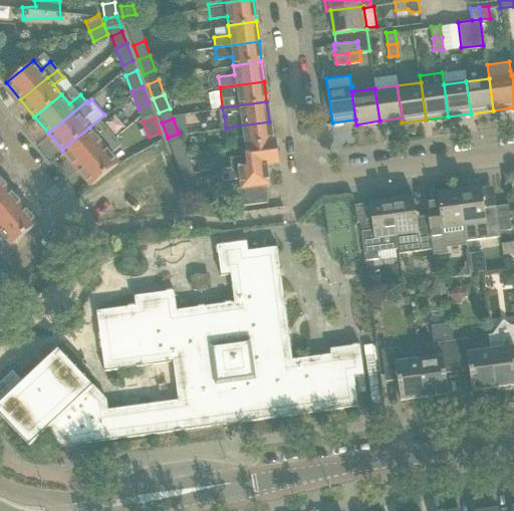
[(227,128),(226,128),(227,138),(242,136),(244,146),(276,142),(275,139),(272,139),(269,121),(227,128)]
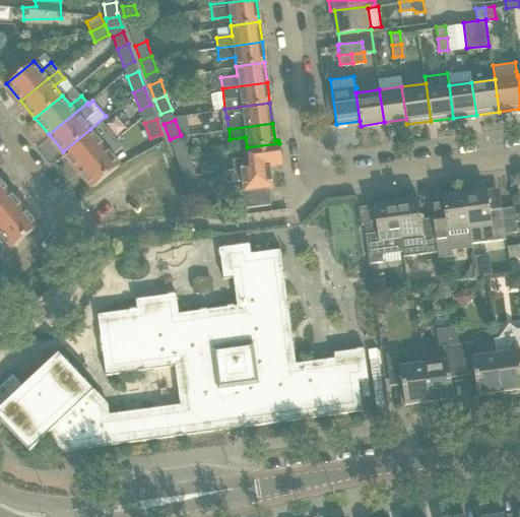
[(63,151),(77,169),(115,137),(109,130),(99,139),(90,129),(63,151)]
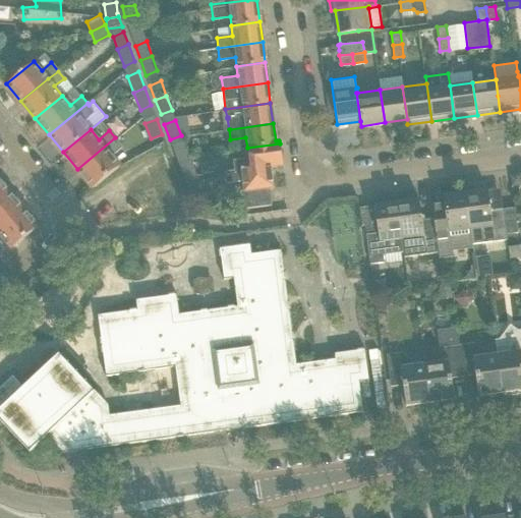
[(115,137),(77,169),(92,186),(119,164),(111,154),(122,145),(115,137)]
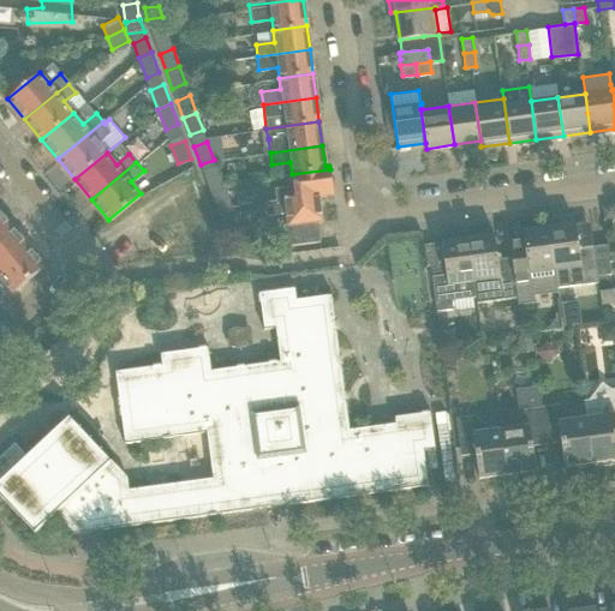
[(293,185),(275,187),(276,199),(278,199),(278,201),(320,195),(333,193),(330,169),(292,174),(293,185)]
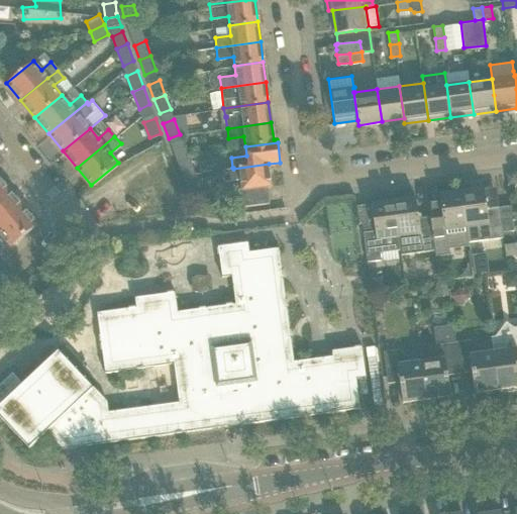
[(189,159),(177,163),(183,177),(195,172),(189,159)]
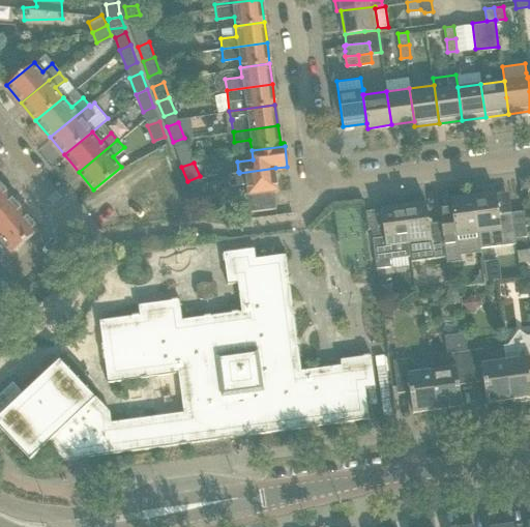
[(238,172),(228,173),(230,185),(246,183),(247,193),(241,194),(243,212),(276,207),(273,189),(277,189),(275,169),(275,168),(239,173),(239,172),(238,172)]
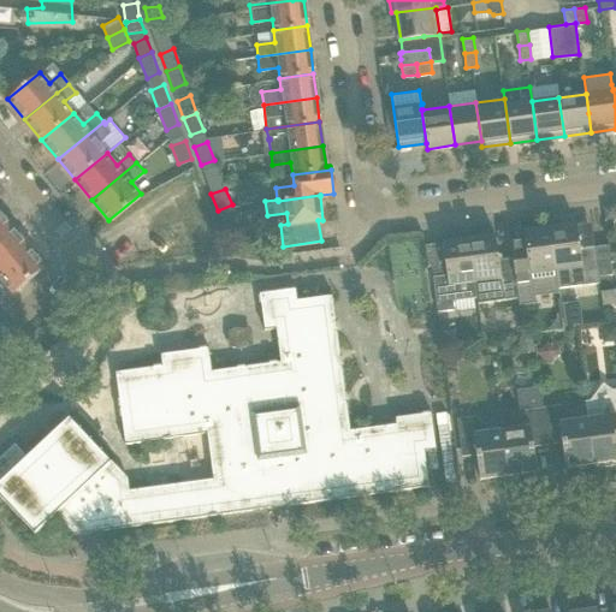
[(232,205),(218,211),(225,230),(240,224),(232,205)]
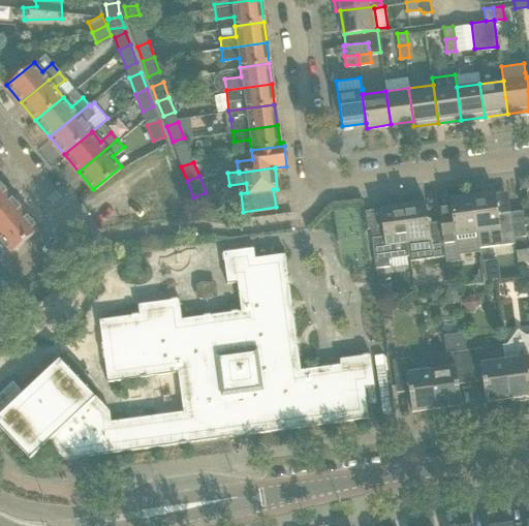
[(452,197),(449,197),(450,205),(438,206),(440,220),(444,251),(479,246),(472,194),(470,195),(470,191),(450,193),(452,197)]
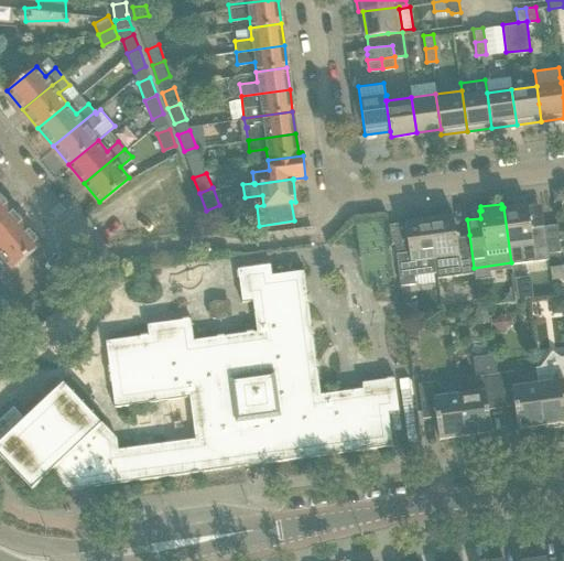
[(528,204),(503,207),(511,262),(549,258),(548,252),(544,225),(531,226),(528,204)]
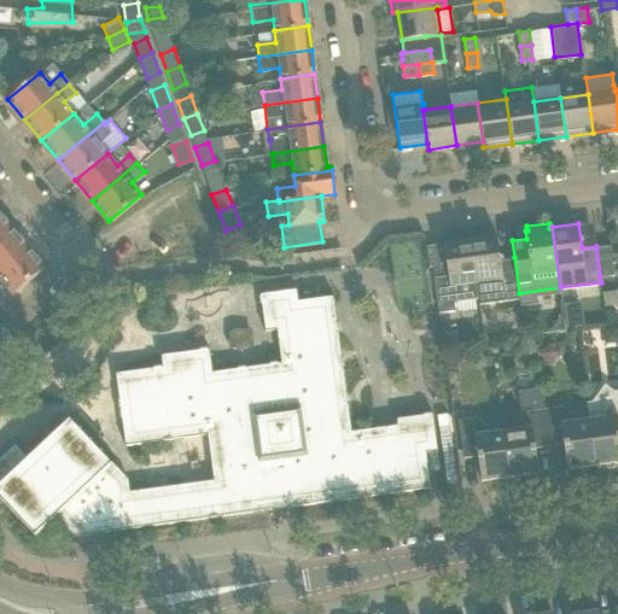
[(0,267),(27,246),(10,226),(0,233),(0,267)]
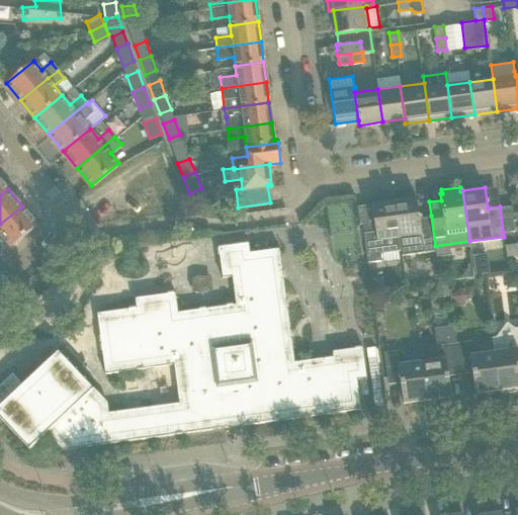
[(436,249),(435,246),(431,216),(419,217),(416,196),(395,199),(401,249),(402,254),(436,249)]
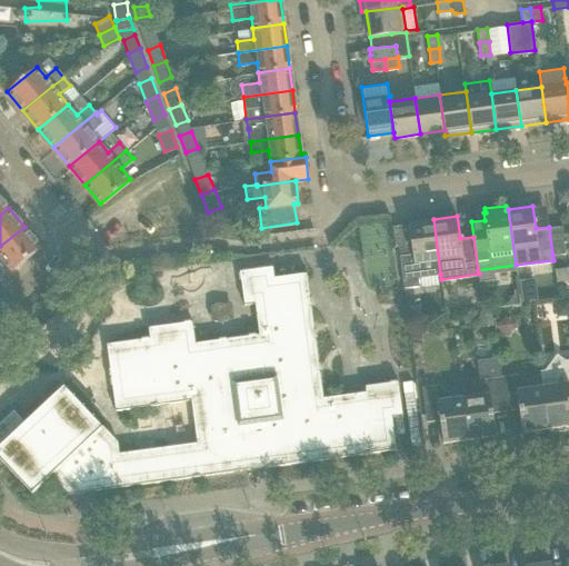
[(440,274),(433,219),(409,222),(412,245),(399,247),(403,287),(419,285),(418,277),(420,276),(438,274),(440,274)]
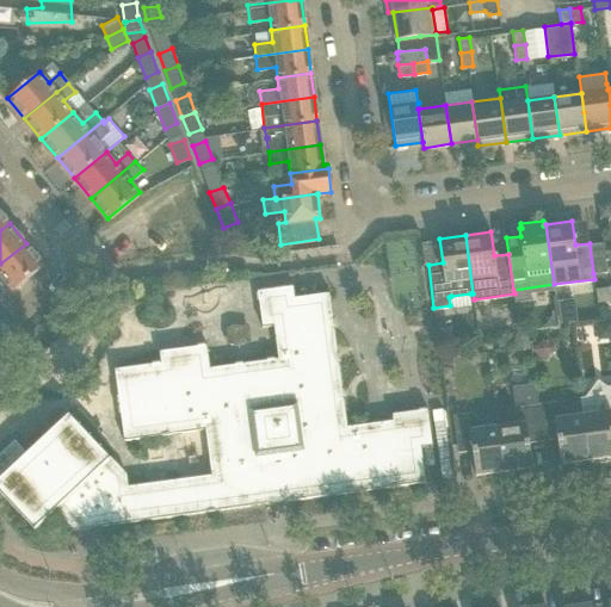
[(604,241),(590,243),(593,273),(608,271),(604,241)]
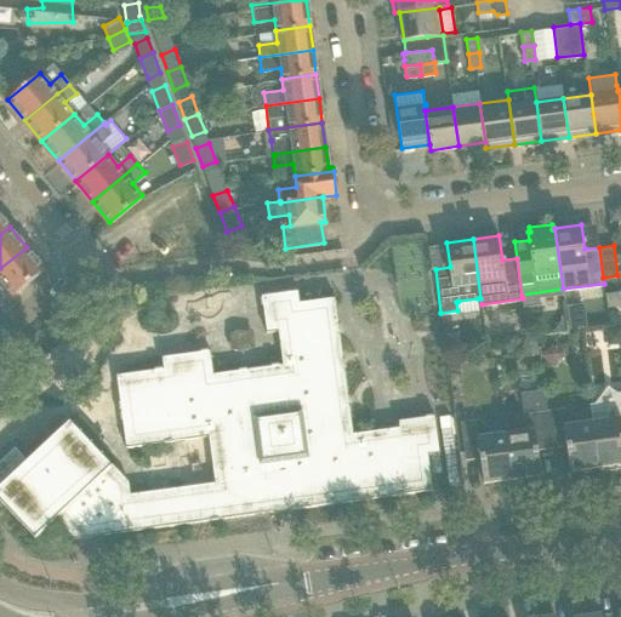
[(27,247),(0,268),(0,283),(1,283),(12,295),(44,268),(27,247)]
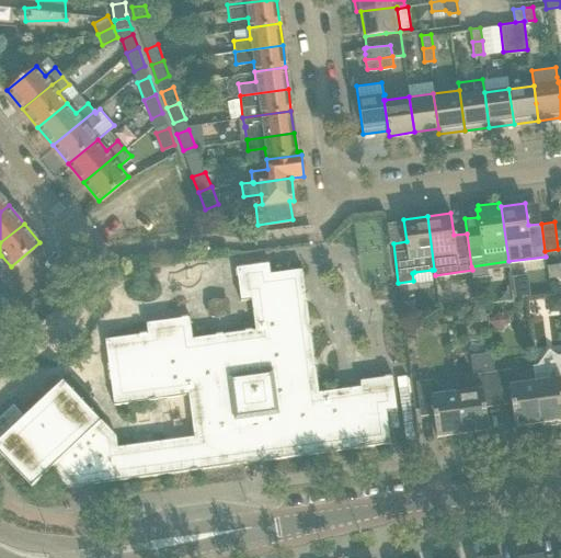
[(13,402),(0,414),(0,451),(32,486),(50,468),(67,486),(192,468),(231,463),(230,452),(243,451),(262,447),(263,458),(391,442),(387,409),(398,408),(395,386),(393,375),(359,379),(361,385),(319,390),(306,289),(302,268),(271,272),(270,261),(236,265),(240,299),(251,298),(255,328),(193,337),(192,330),(190,316),(146,321),(147,332),(104,338),(107,360),(113,403),(189,394),(192,423),(194,435),(192,435),(118,445),(116,434),(101,418),(100,419),(83,401),(78,396),(65,382),(63,379),(25,414),(13,402)]
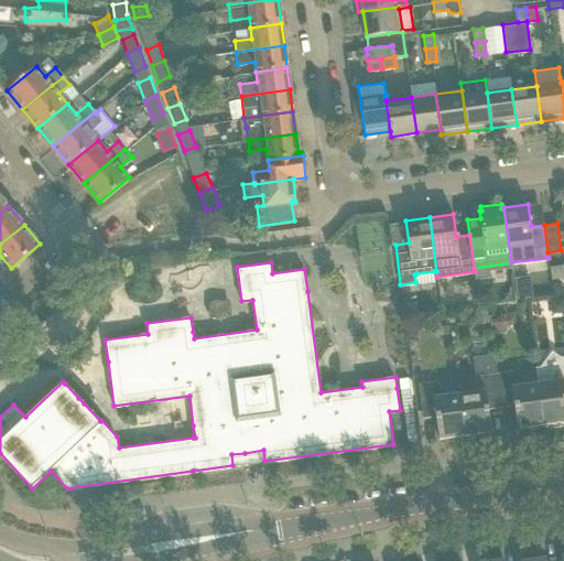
[(434,271),(416,273),(418,287),(435,284),(434,271)]
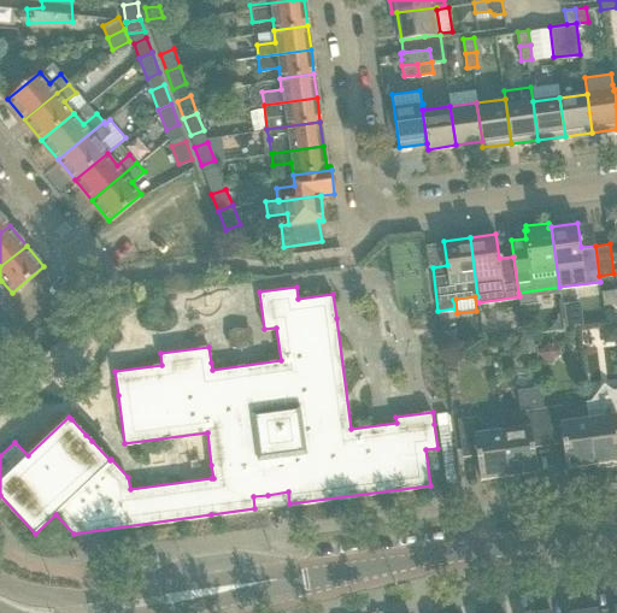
[(616,323),(603,325),(604,335),(610,340),(616,337),(616,323)]
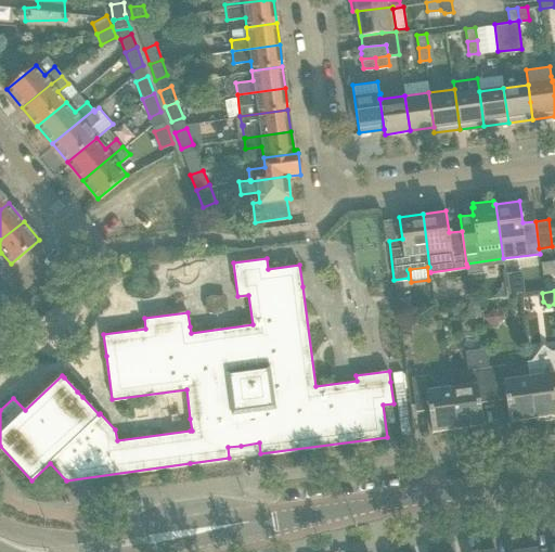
[(479,302),(467,304),(469,317),(480,316),(479,302)]
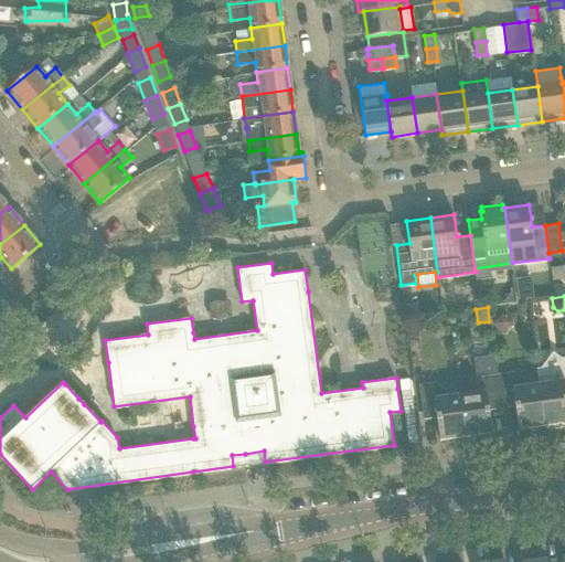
[(492,353),(472,354),(473,372),(494,370),(492,353)]
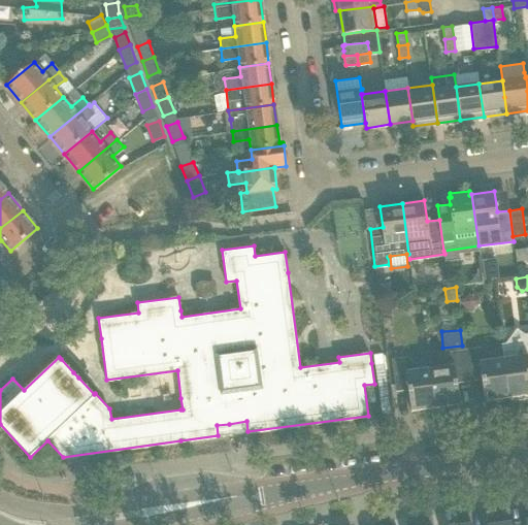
[(506,342),(501,342),(503,358),(504,358),(509,396),(527,393),(527,332),(524,333),(525,341),(521,342),(510,335),(506,342)]
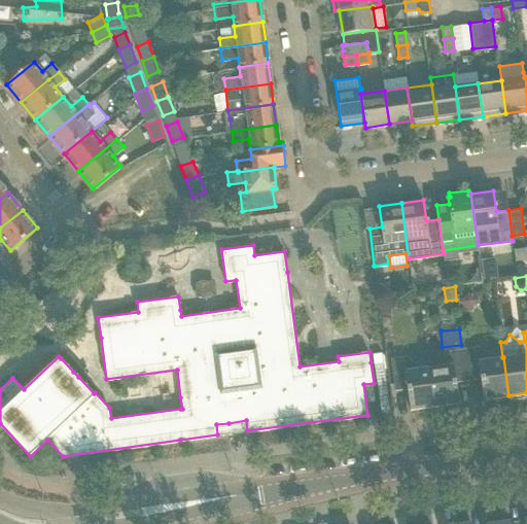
[(480,345),(464,347),(467,373),(480,372),(484,398),(508,395),(503,357),(502,357),(491,358),(490,353),(480,345)]
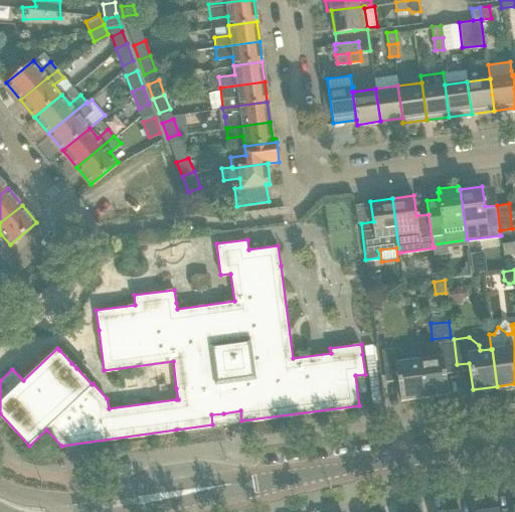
[(432,357),(419,359),(424,396),(449,393),(446,366),(457,364),(454,339),(439,341),(432,352),(432,357)]
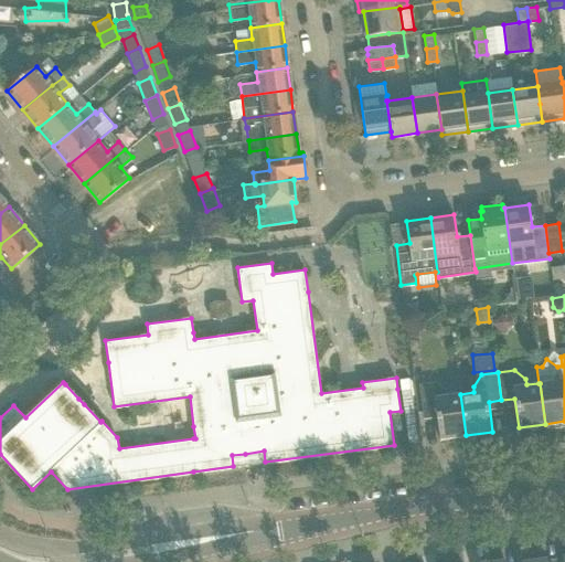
[(73,377),(65,384),(78,399),(84,404),(92,398),(73,377)]
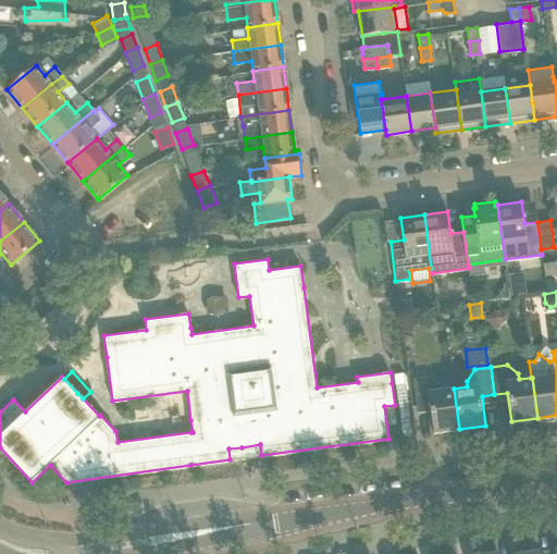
[(459,429),(454,389),(441,390),(441,384),(429,376),(413,378),(417,405),(430,403),(434,432),(459,429)]
